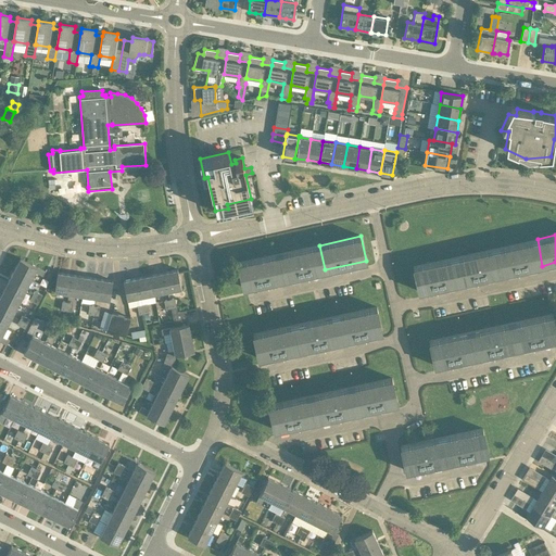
[(538,239),(498,248),(504,274),(542,266),(538,239)]
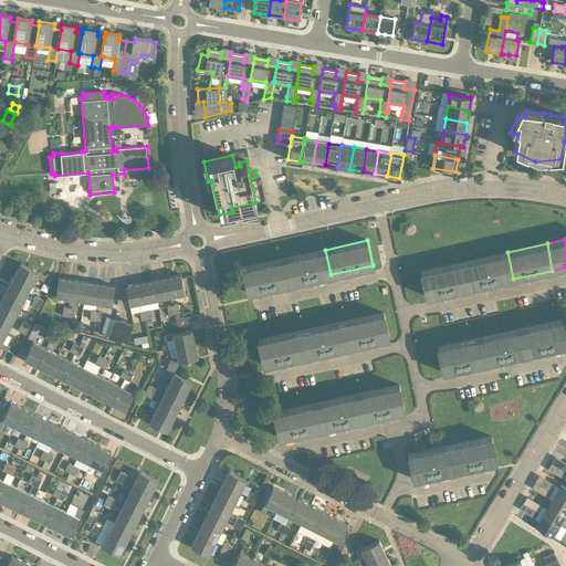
[(289,284),(331,274),(325,250),(283,259),(289,284)]
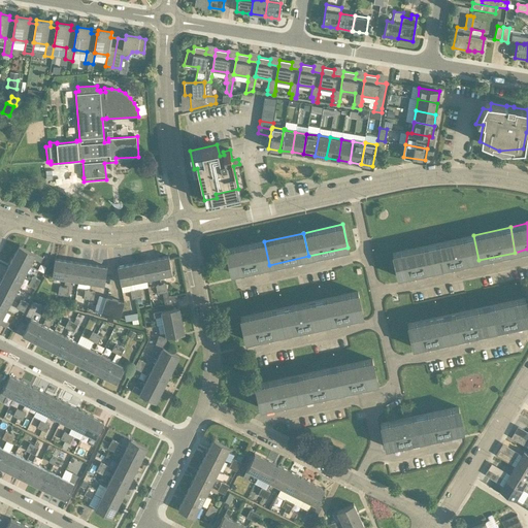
[(473,235),(434,244),(440,268),(479,260),(473,235)]
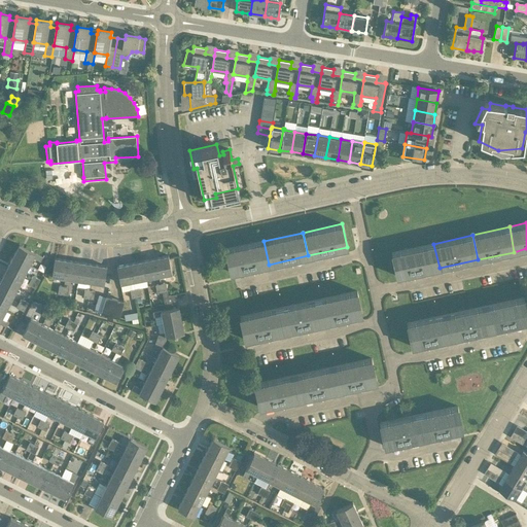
[(230,273),(269,265),(264,241),(224,249),(230,273)]
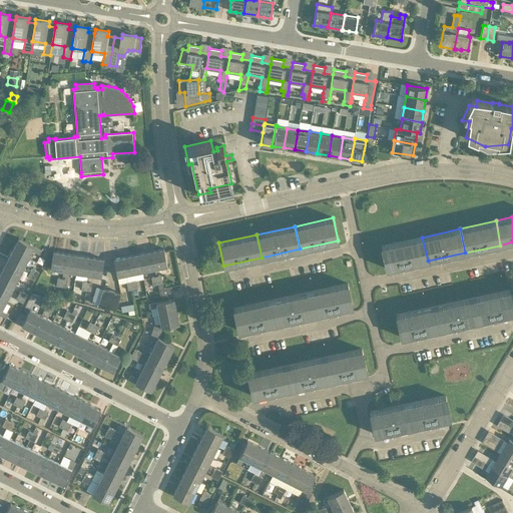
[(422,237),(380,246),(385,270),(428,261),(422,237)]
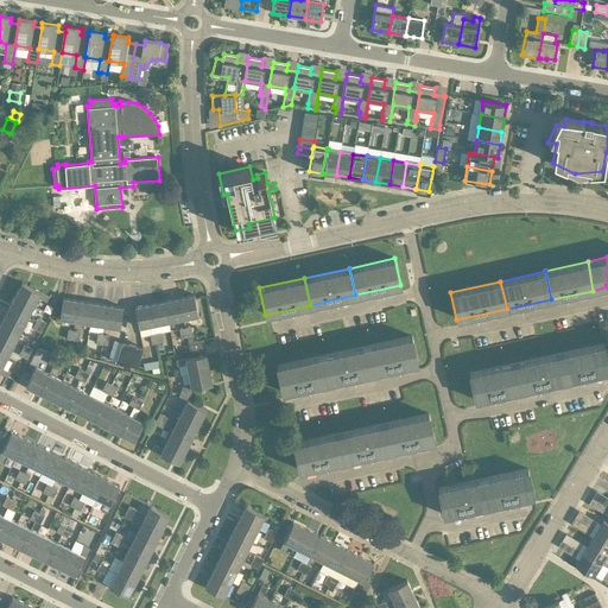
[(14,296),(33,306),(38,298),(46,302),(49,296),(21,283),(14,296)]
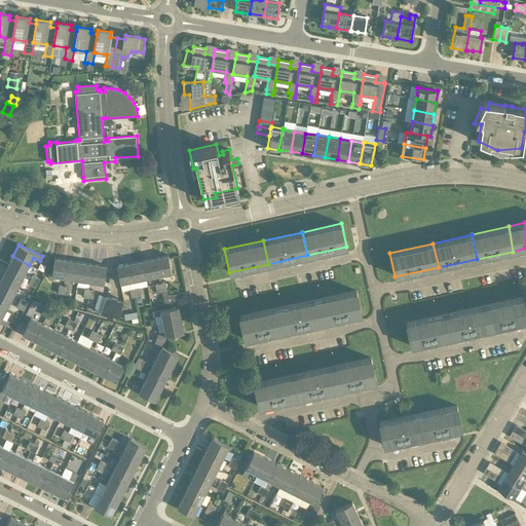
[(154,258),(158,275),(172,273),(167,255),(154,258)]
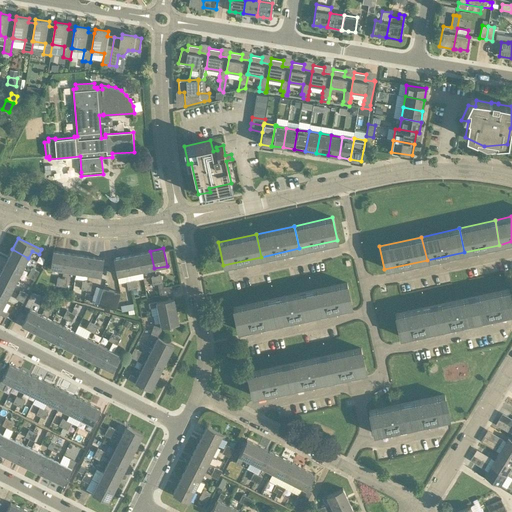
[(23,269),(28,258),(12,249),(6,260),(23,269)]
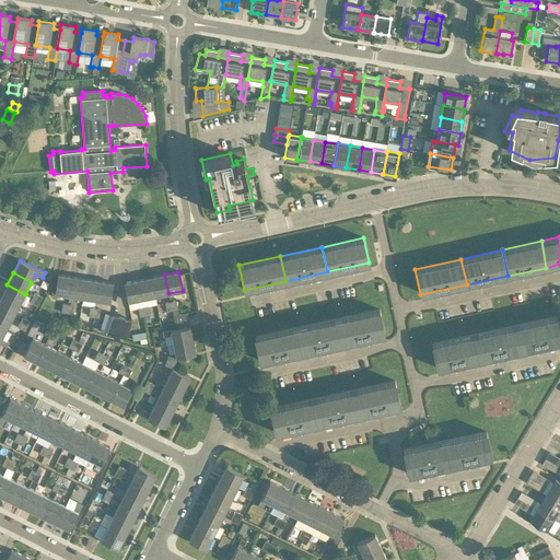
[(69,296),(72,277),(58,275),(55,294),(69,296)]
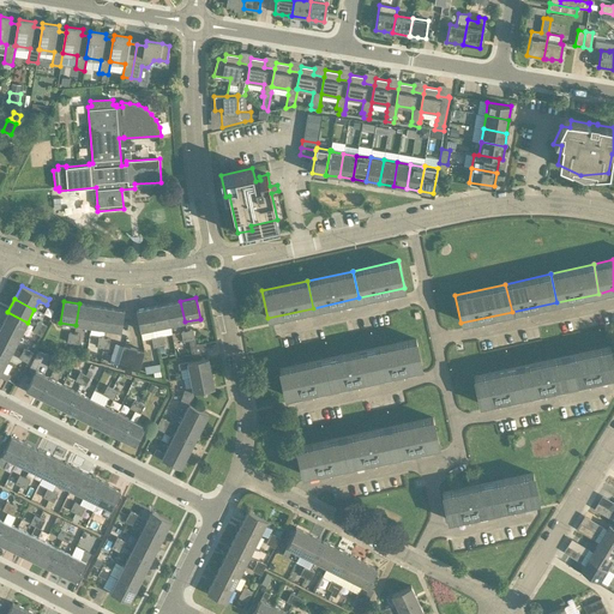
[(170,325),(185,321),(180,301),(166,304),(170,325)]
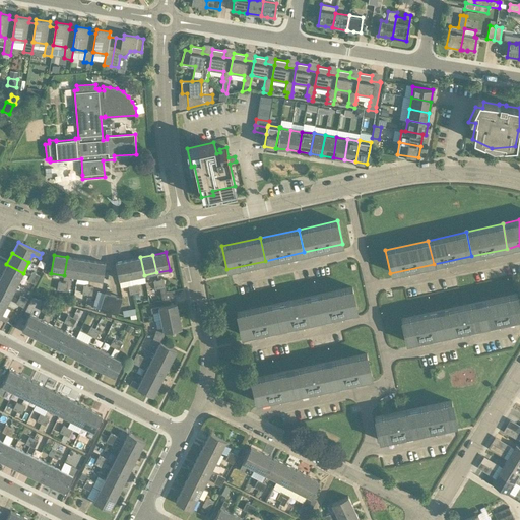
[(76,277),(79,259),(67,257),(64,275),(76,277)]
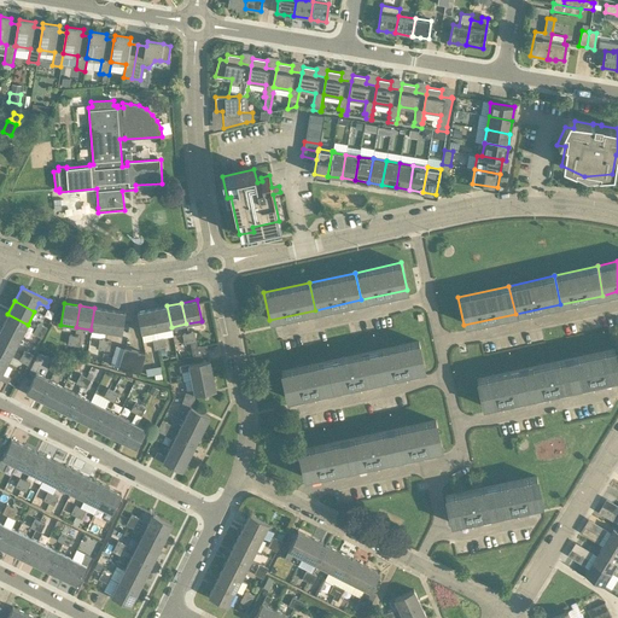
[(156,330),(172,327),(167,305),(152,309),(156,330)]
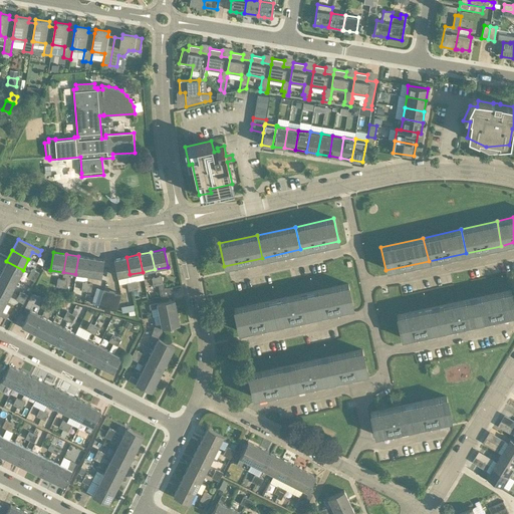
[(88,276),(90,258),(78,256),(75,274),(88,276)]
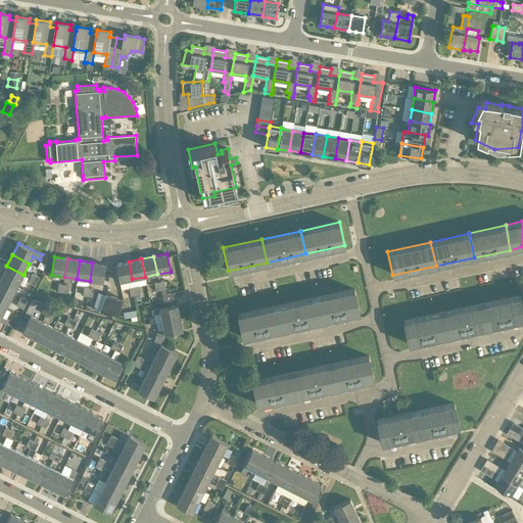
[(120,282),(132,279),(129,262),(115,264),(120,282)]
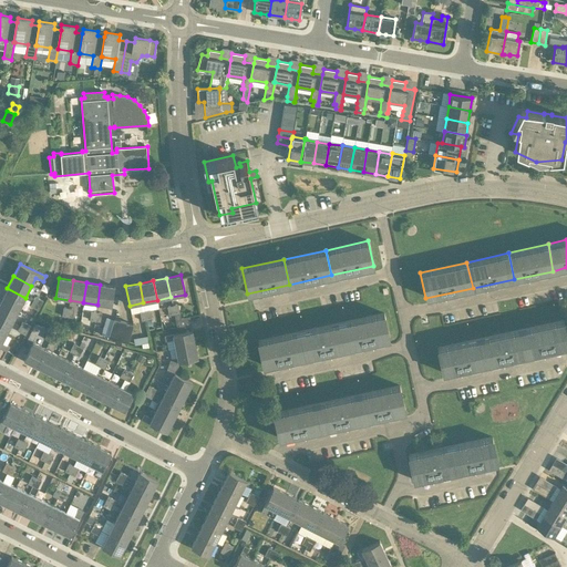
[(100,285),(98,305),(112,307),(114,287),(100,285)]
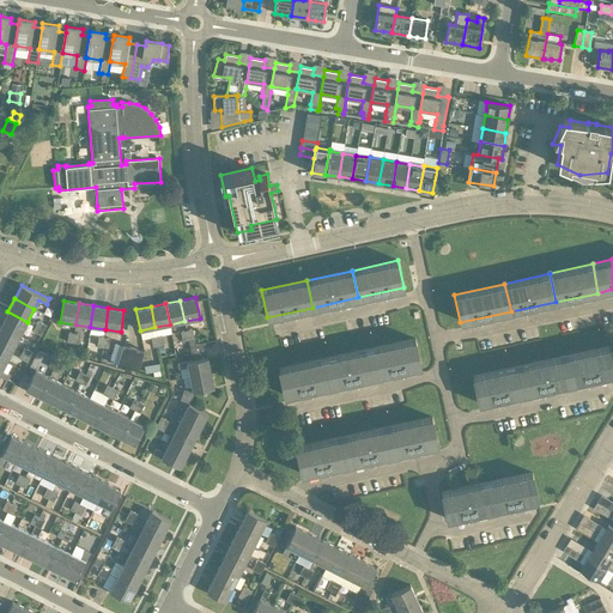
[(20,335),(28,322),(7,311),(1,326),(20,335)]
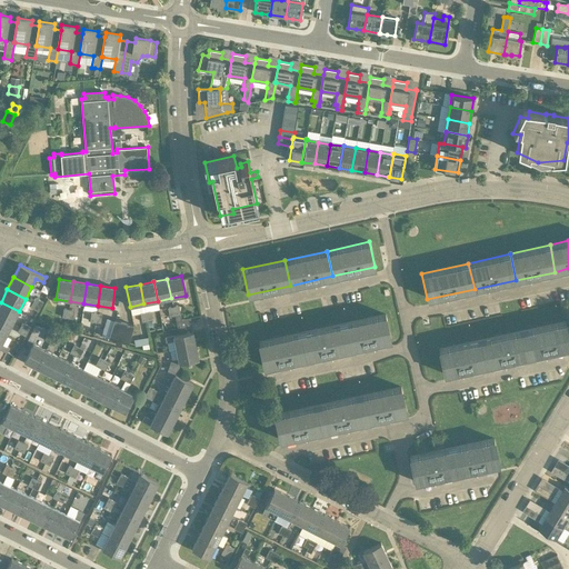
[(32,302),(40,307),(43,302),(36,298),(32,302)]
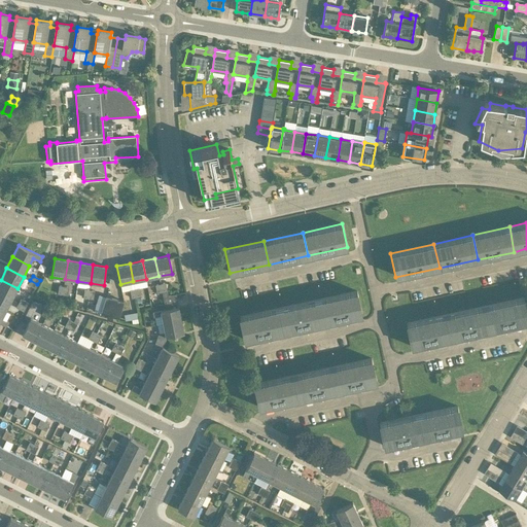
[(0,293),(11,300),(18,288),(1,280),(0,280),(0,293)]
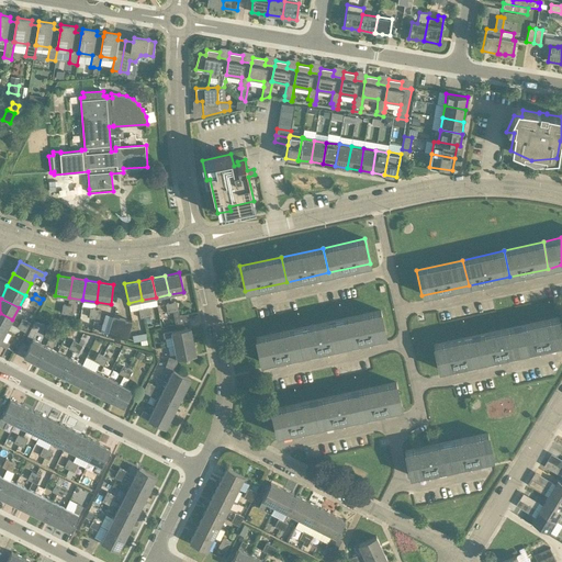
[(338,319),(344,345),(386,336),(381,311),(338,319)]
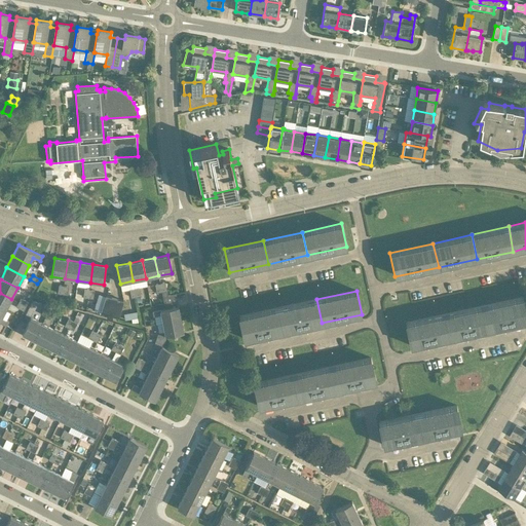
[(0,307),(5,310),(11,299),(0,293),(0,307)]
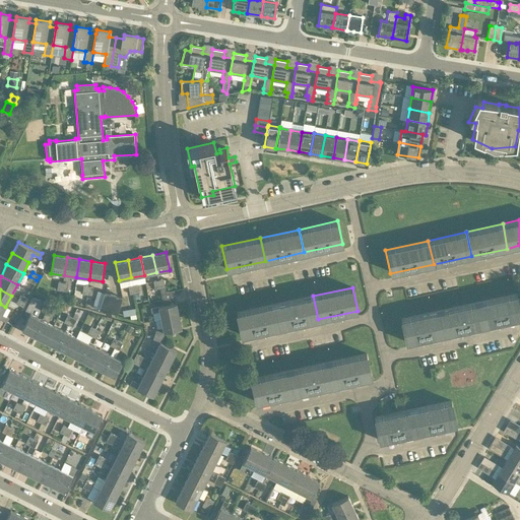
[(166,293),(160,294),(161,301),(174,298),(175,298),(174,290),(166,293)]
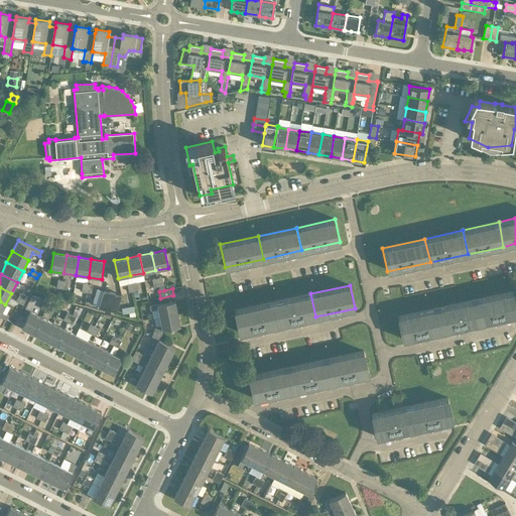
[(117,311),(118,308),(121,295),(103,290),(99,306),(105,307),(104,310),(109,312),(110,309),(117,311)]
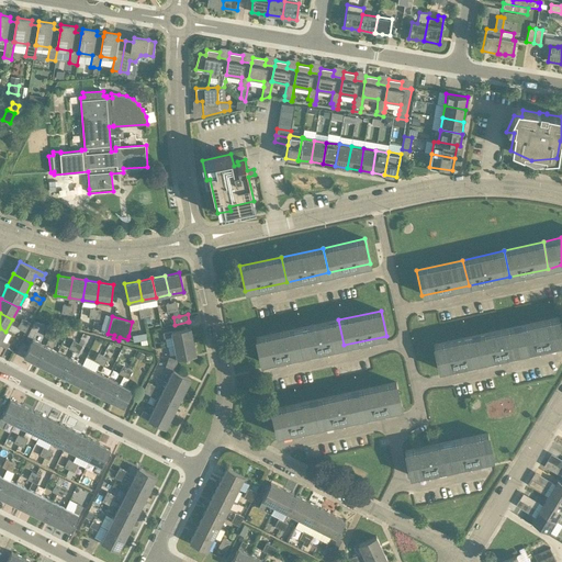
[(561,332),(559,317),(518,326),(523,352),(561,344),(561,332)]
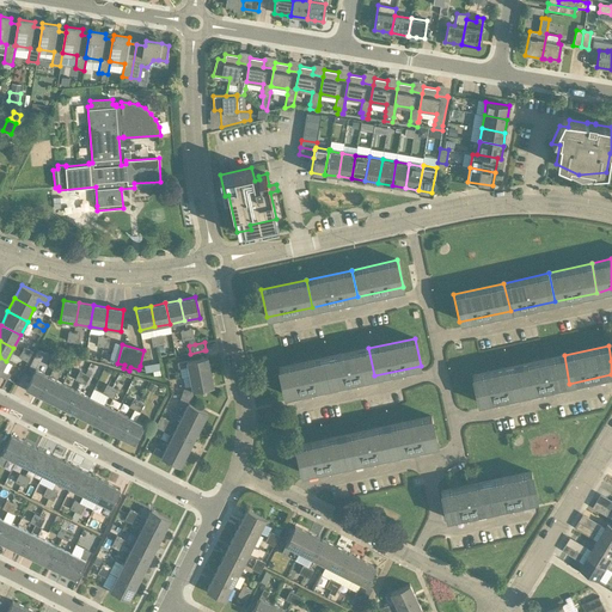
[(20,352),(30,356),(32,352),(24,347),(20,352)]
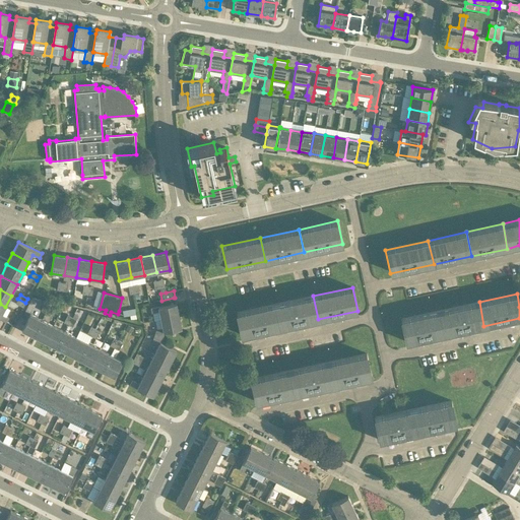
[(279,327),(318,319),(313,296),(274,304),(279,327)]
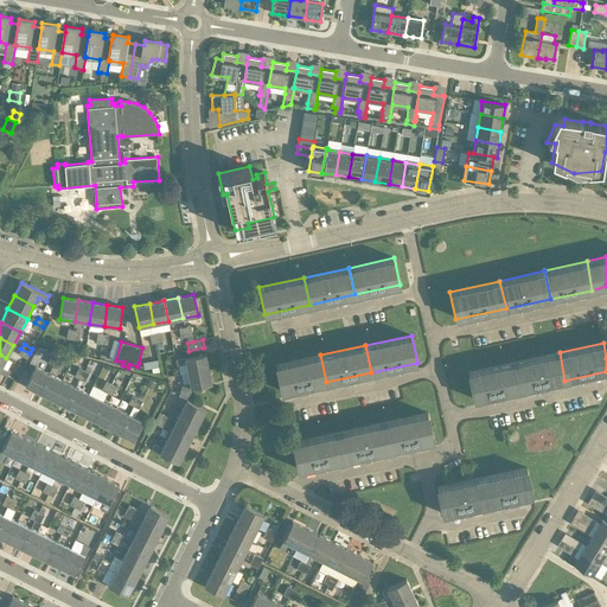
[(14,346),(10,357),(16,359),(20,349),(14,346)]
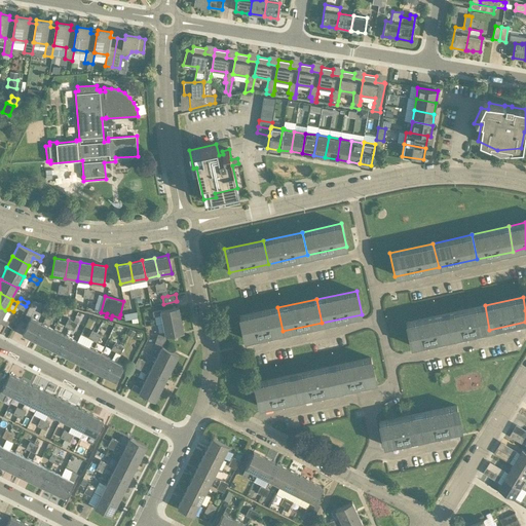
[(23,311),(26,306),(17,302),(15,307),(23,311)]
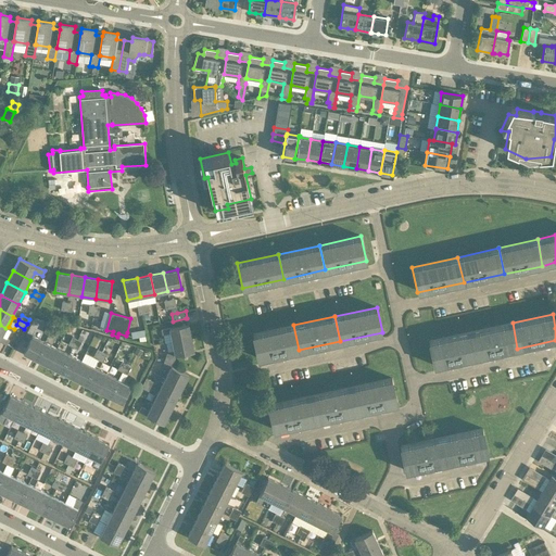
[(513,323),(470,331),(476,357),(517,349),(513,323)]
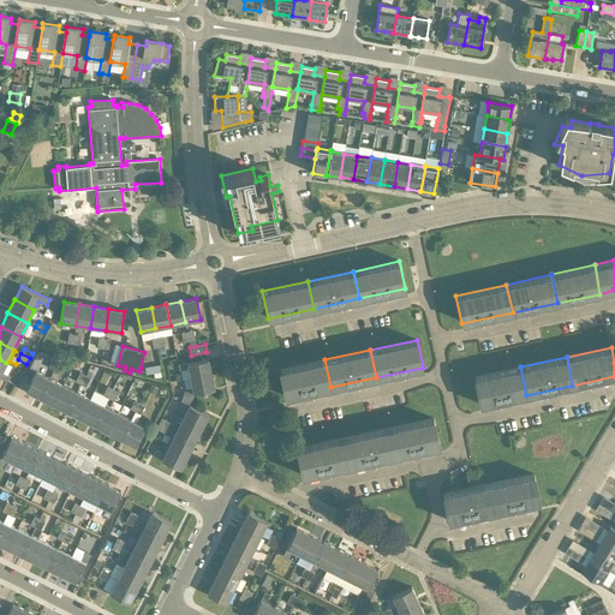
[(190,378),(212,374),(208,358),(178,364),(179,371),(187,369),(190,378)]
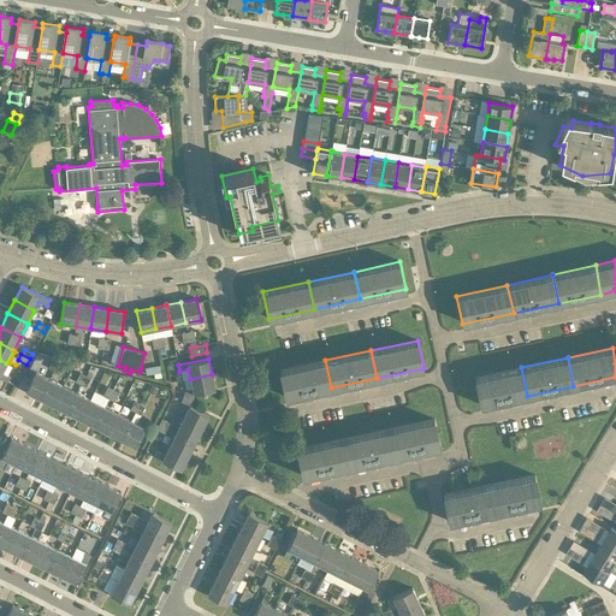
[(3,373),(6,363),(0,360),(0,378),(7,383),(10,377),(3,373)]
